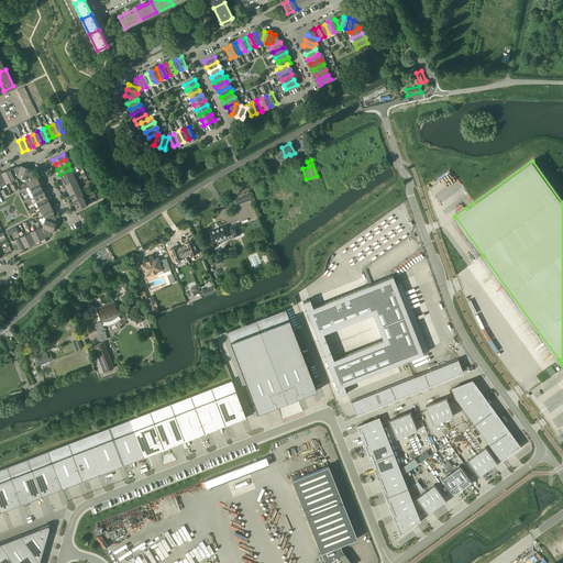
[(25,167),(20,165),(20,166),(20,167),(17,176),(22,178),(25,167)]
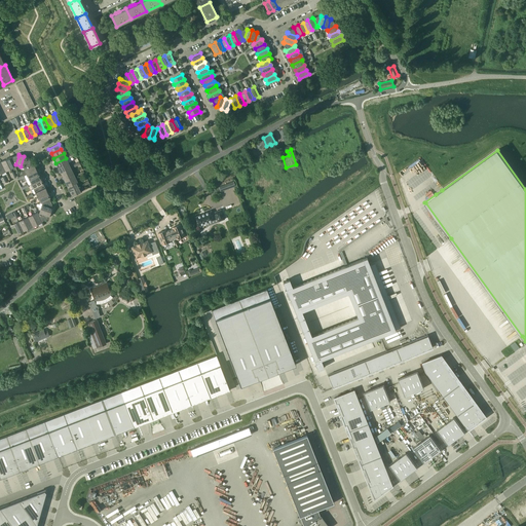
[(29,158),(24,156),(21,166),(25,168),(26,168),(28,159),(29,159),(29,158)]
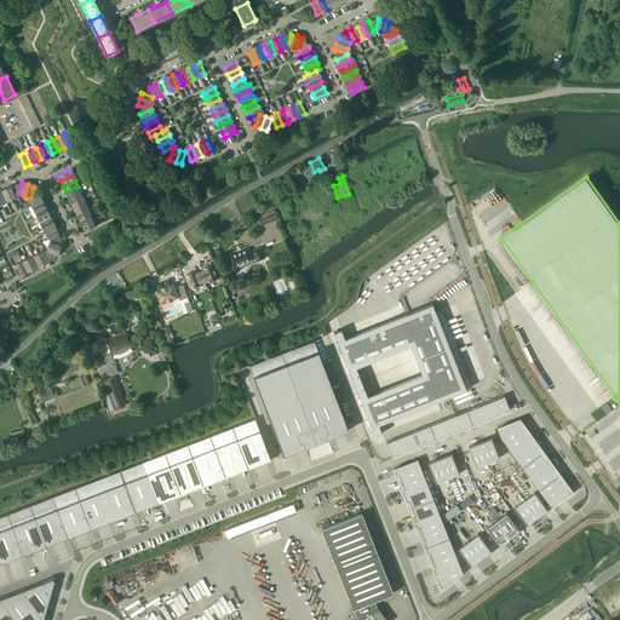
[(12,185),(6,188),(12,199),(18,196),(17,195),(12,185)]
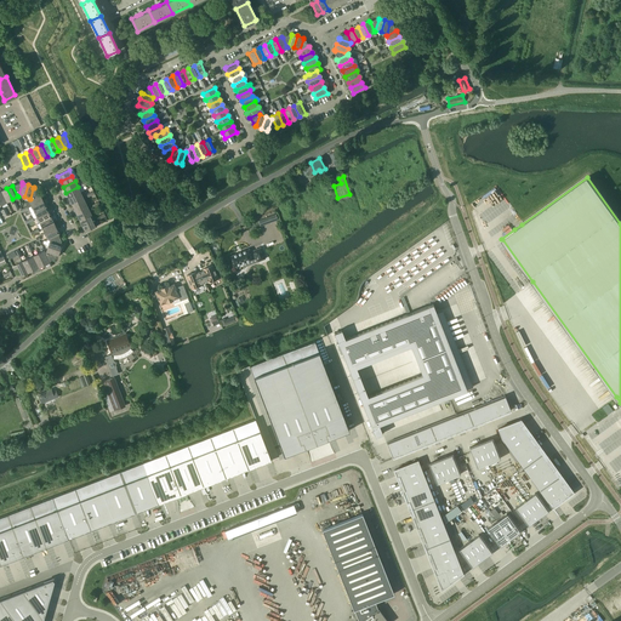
[(78,187),(66,193),(69,198),(80,192),(78,187)]
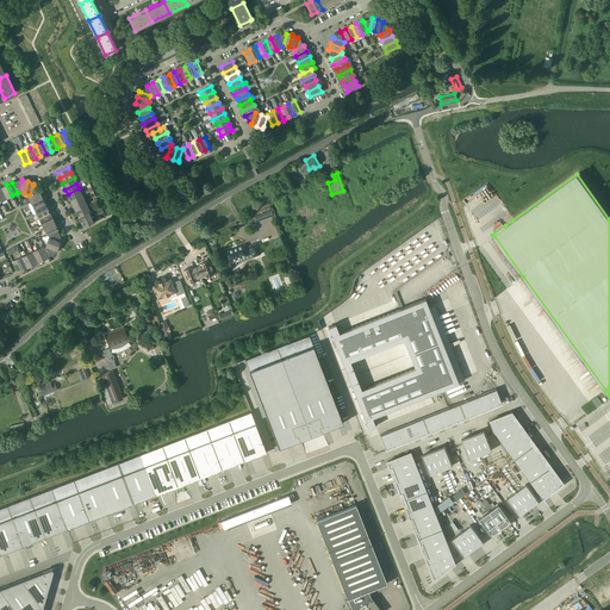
[(6,185),(1,187),(6,199),(12,195),(6,185)]
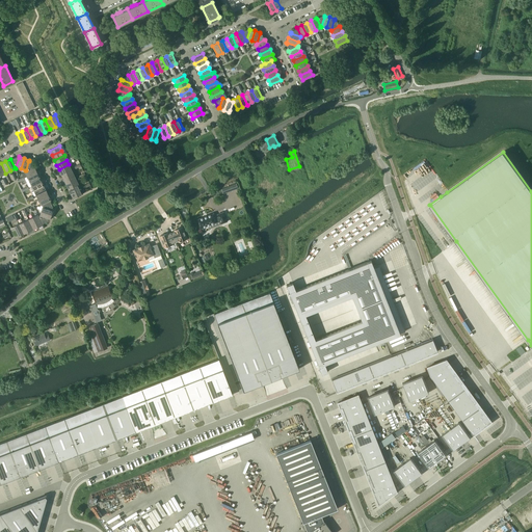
[(69,164),(59,169),(61,175),(71,169),(69,164)]
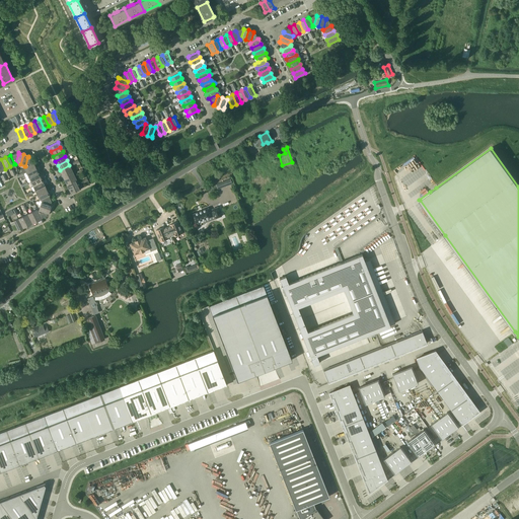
[(32,163),(25,166),(24,167),(26,172),(35,167),(33,162),(32,163)]
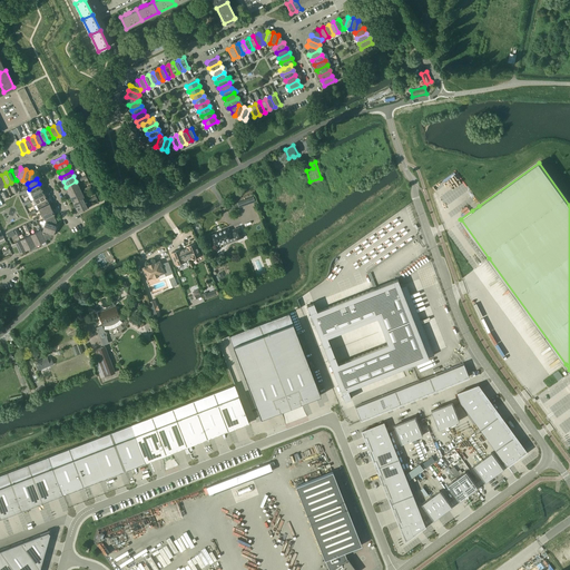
[(76,182),(66,187),(68,192),(78,187),(76,182)]
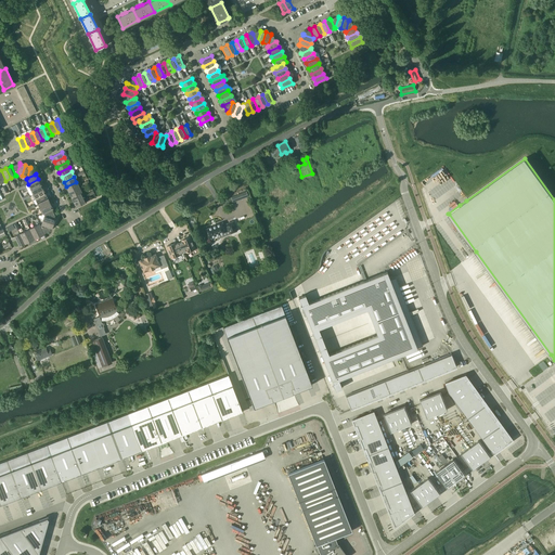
[(38,179),(28,184),(30,189),(41,184),(38,179)]
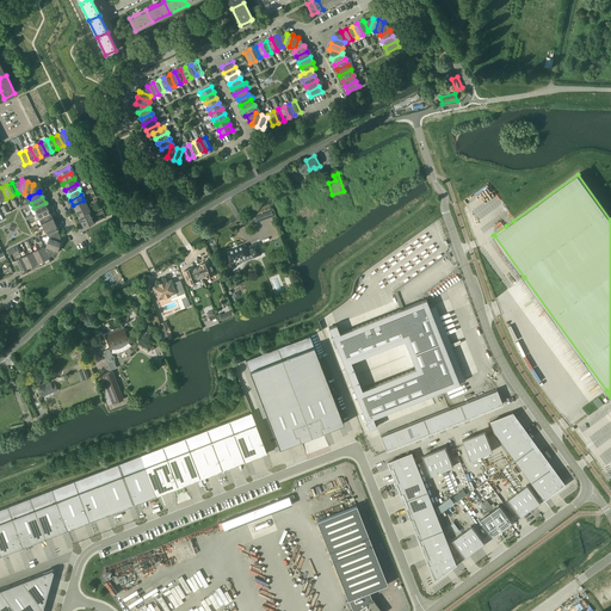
[(84,201),(73,205),(75,211),(87,205),(84,201)]
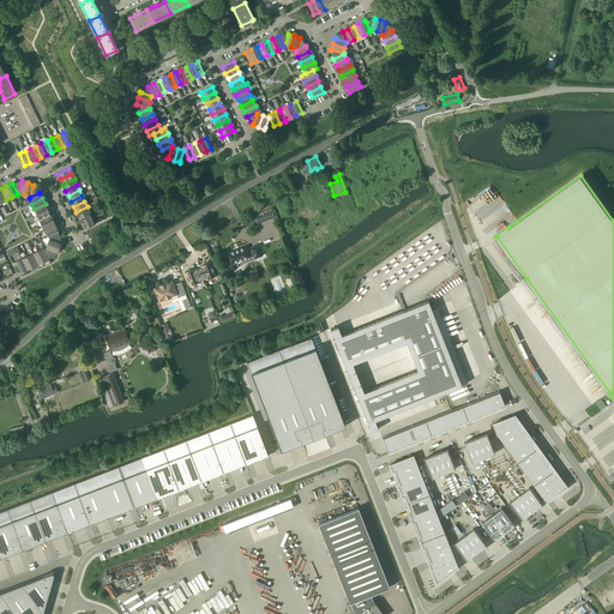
[(46,204),(34,209),(36,215),(48,209),(46,204)]
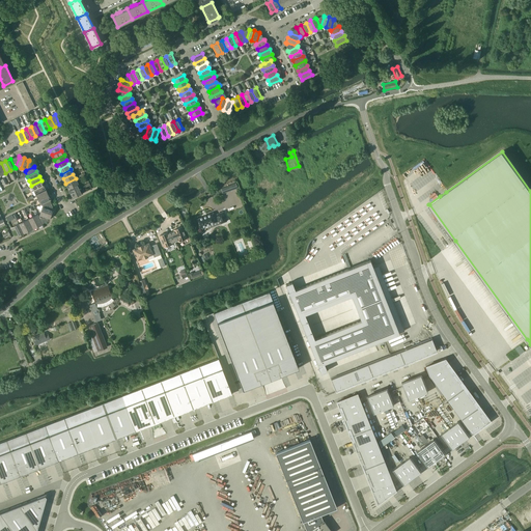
[(76,178),(65,184),(68,188),(78,184),(76,178)]
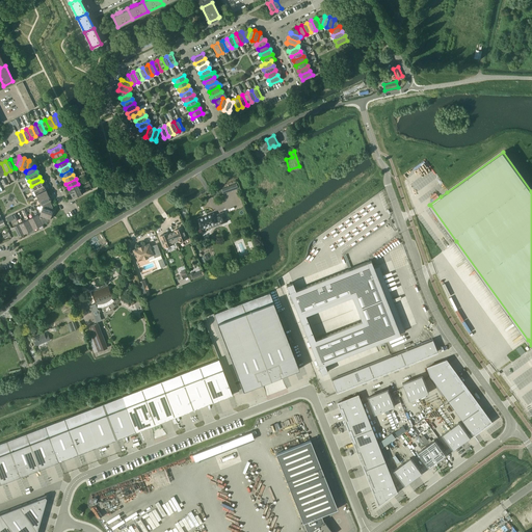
[(42,181),(31,186),(34,191),(44,186),(42,181)]
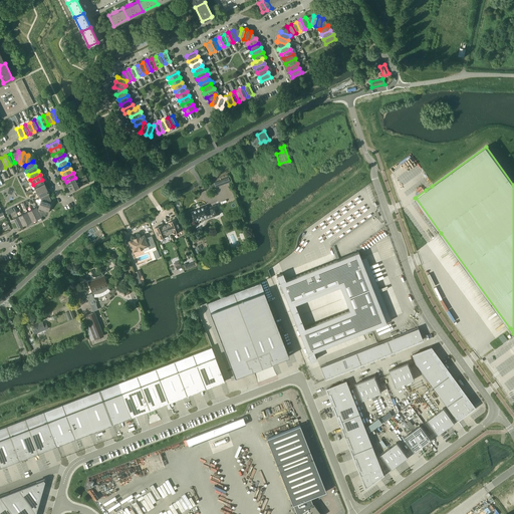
[(214,183),(216,188),(230,182),(228,177),(214,183)]
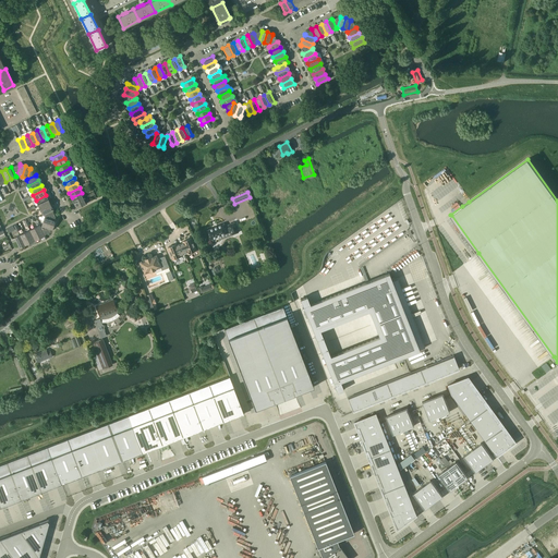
[(82,193),(72,197),(74,203),(84,197),(82,193)]
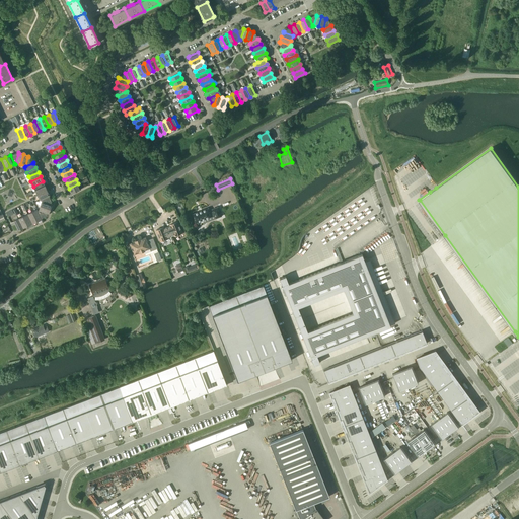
[(43,181),(33,187),(35,191),(45,186),(43,181)]
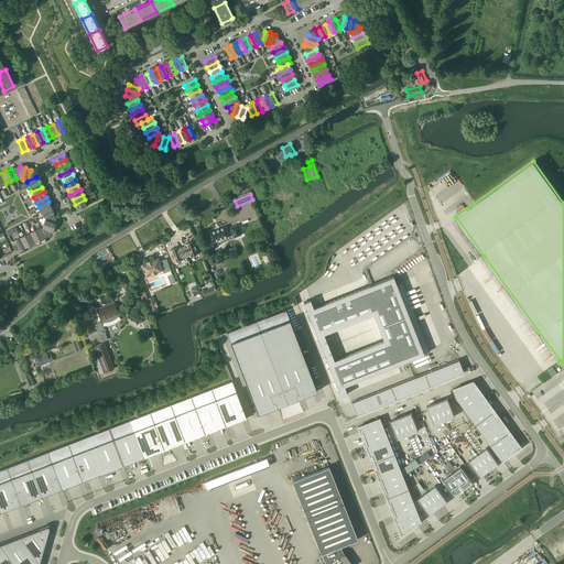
[(85,199),(75,205),(77,210),(88,205),(85,199)]
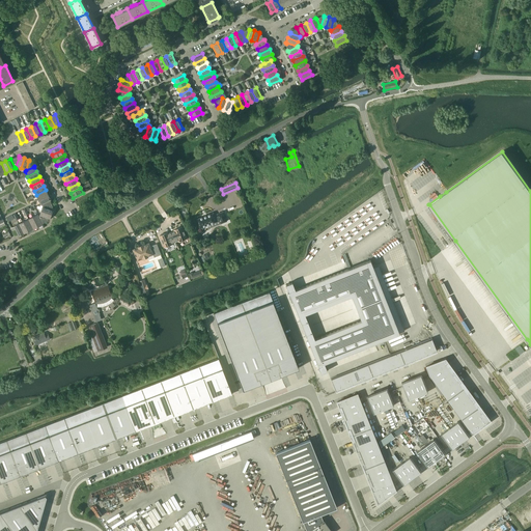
[(46,190),(36,195),(38,200),(49,195),(46,190)]
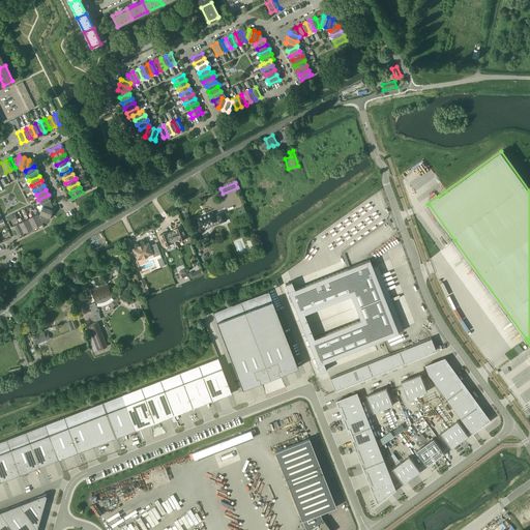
[(49,195),(38,200),(40,205),(42,204),(50,200),(51,200),(49,195)]
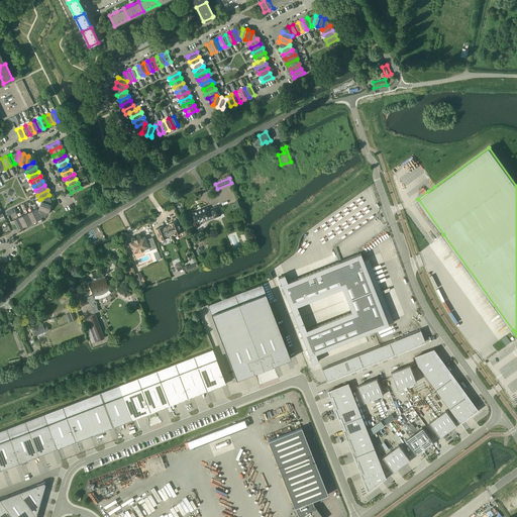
[(50,203),(41,200),(39,205),(49,208),(52,203),(50,202),(50,203)]
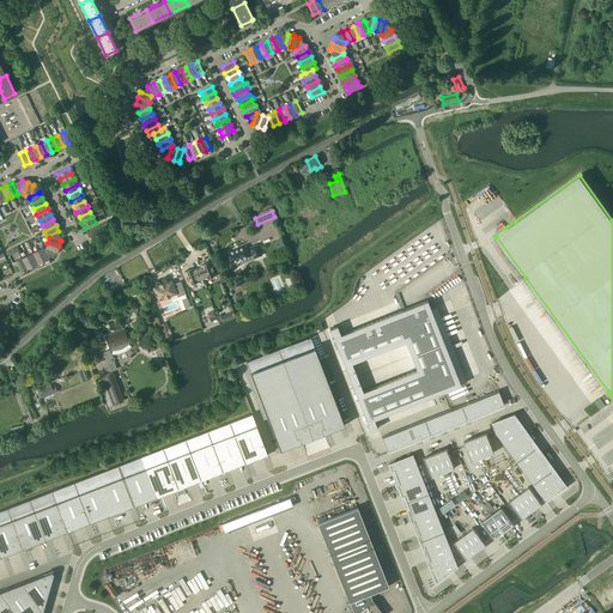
[(59,247),(47,243),(46,248),(55,252),(58,253),(59,247)]
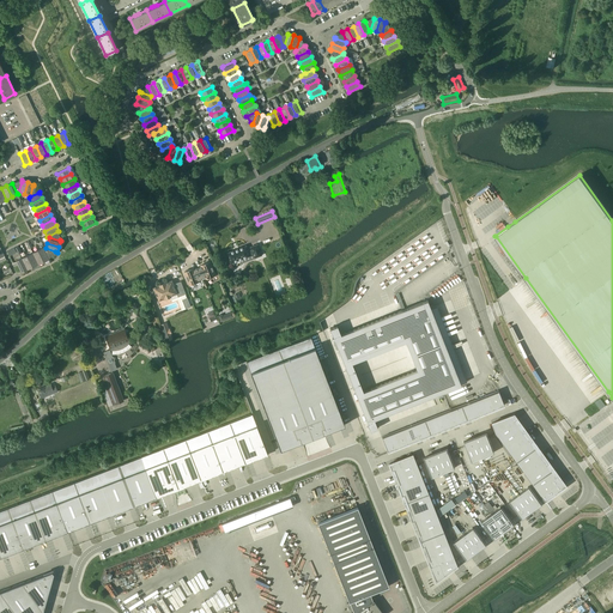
[(246,246),(226,253),(230,263),(250,256),(249,255),(253,254),(254,258),(261,255),(258,244),(250,247),(250,248),(248,250),(246,247),(247,247),(246,246)]
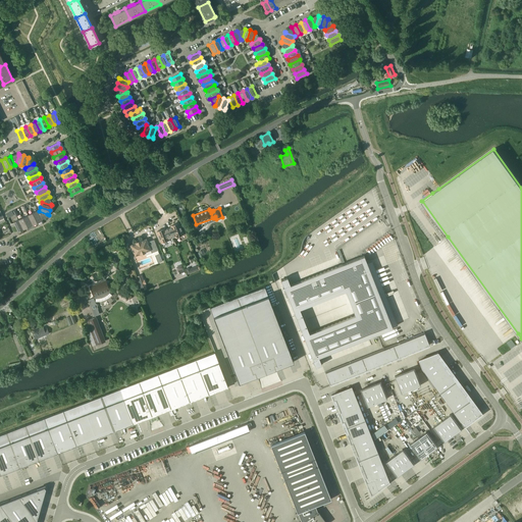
[(37,210),(33,213),(37,222),(42,220),(42,219),(38,212),(37,210)]
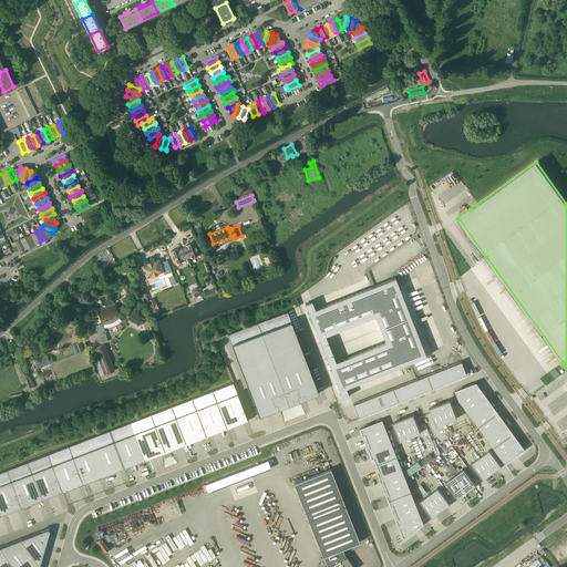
[(35,232),(30,234),(35,244),(40,241),(35,232)]
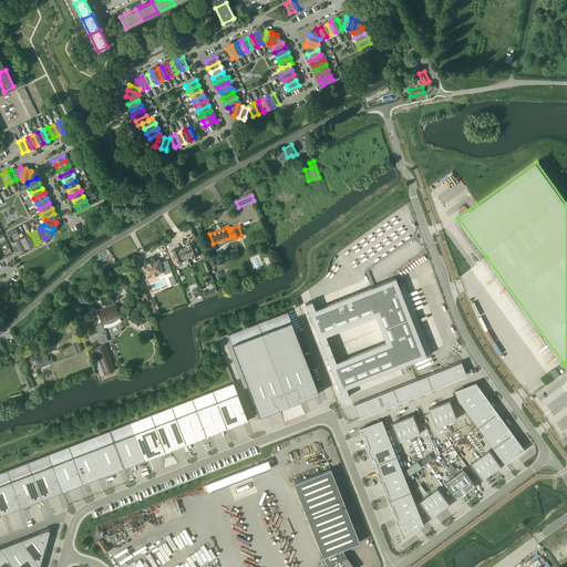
[(30,234),(26,236),(24,236),(30,247),(35,244),(30,234)]
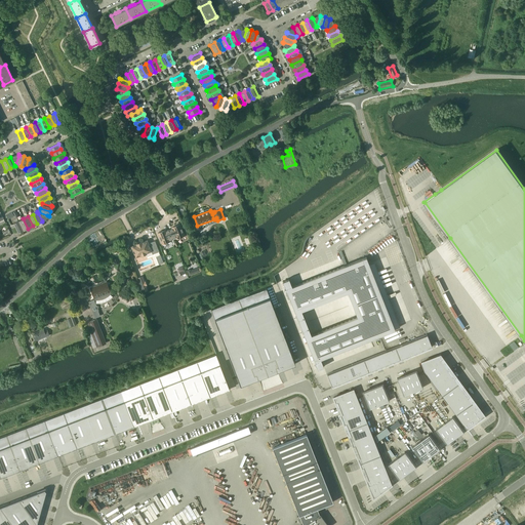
[(23,218),(18,220),(23,231),(28,229),(23,218)]
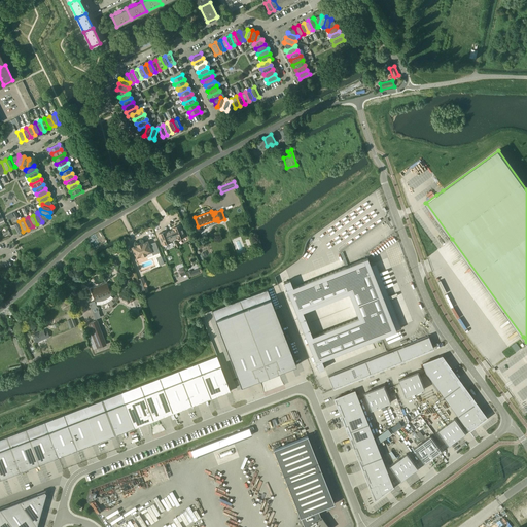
[(23,232),(19,221),(13,224),(14,225),(10,226),(11,229),(15,227),(19,234),(23,232)]
